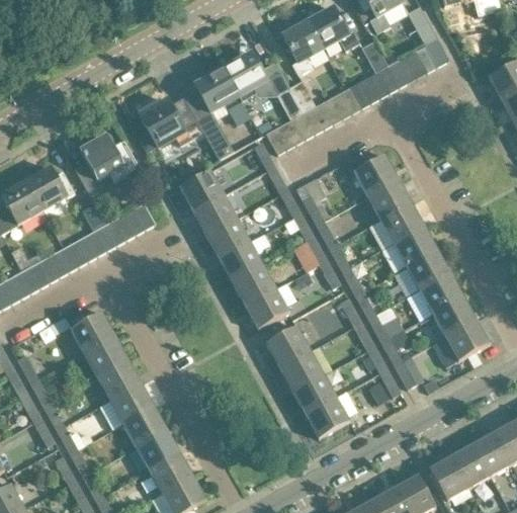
[(407,13),(402,3),(400,0),(357,0),(363,9),(369,6),(374,16),(368,20),(376,33),(390,26),(388,23),(407,13)]
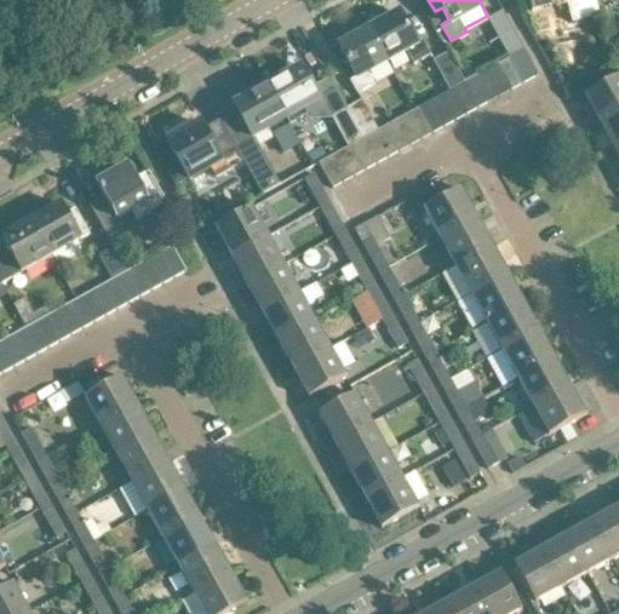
[(554,0),(555,3),(566,0),(571,18),(599,11),(595,0),(554,0)]
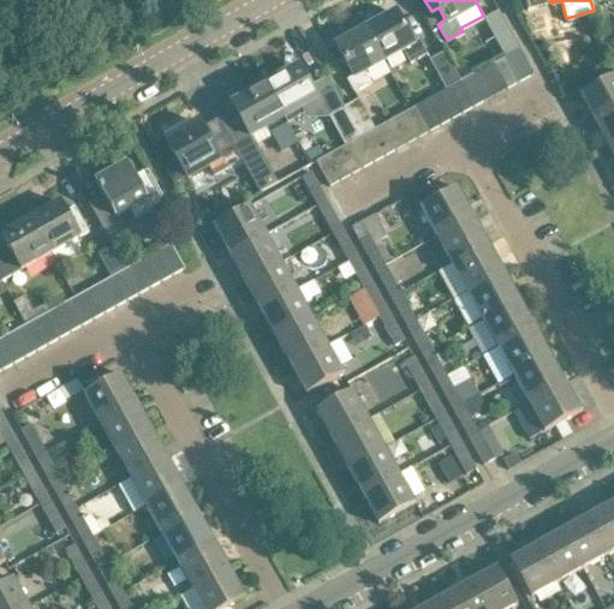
[(498,7),(483,15),(505,52),(518,45),(498,7)]
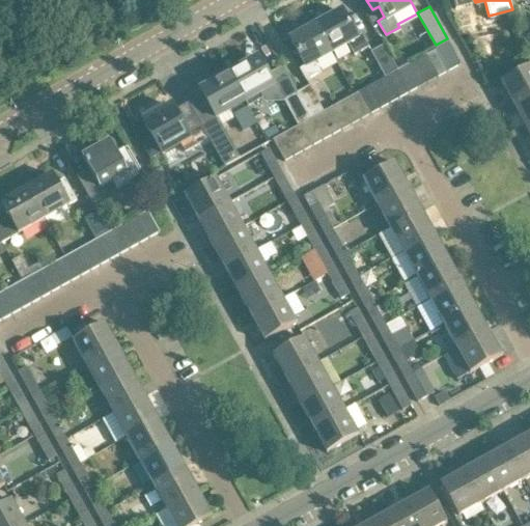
[(340,7),(316,21),(332,49),(346,40),(353,52),(367,45),(360,31),(355,34),(340,7)]
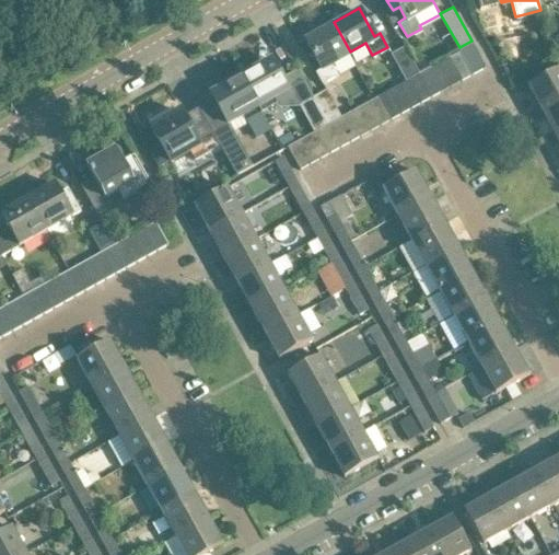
[(350,51),(334,22),(305,38),(321,66),(315,69),(322,82),(338,73),(332,61),(350,51)]
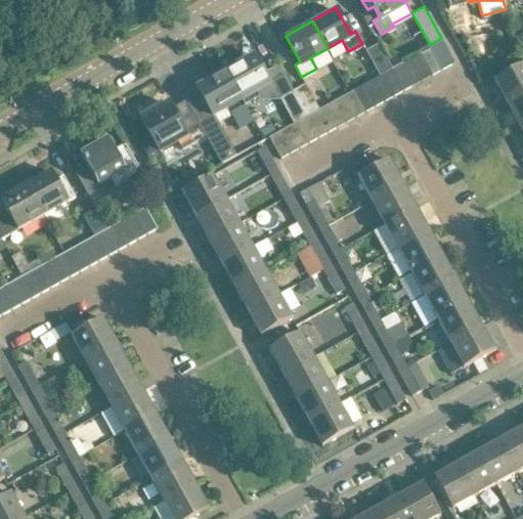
[(430,44),(429,45),(441,68),(453,60),(441,38),(430,44)]
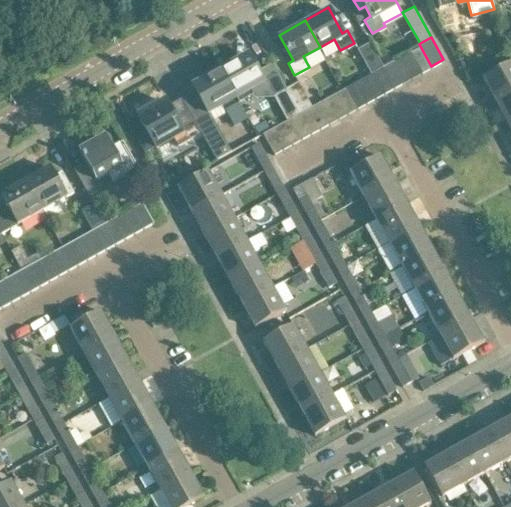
[(373,70),(382,65),(383,64),(369,39),(357,46),(371,71),(373,70)]
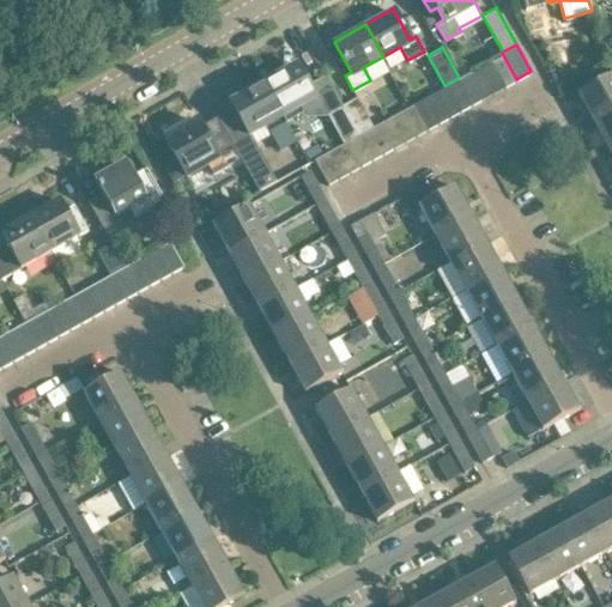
[(502,53),(491,59),(506,85),(516,79),(502,53)]
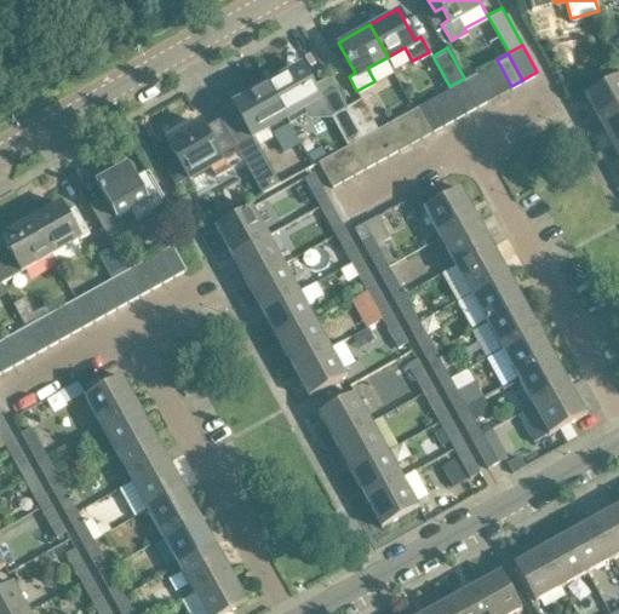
[(497,59),(485,67),(499,92),(511,86),(497,59)]
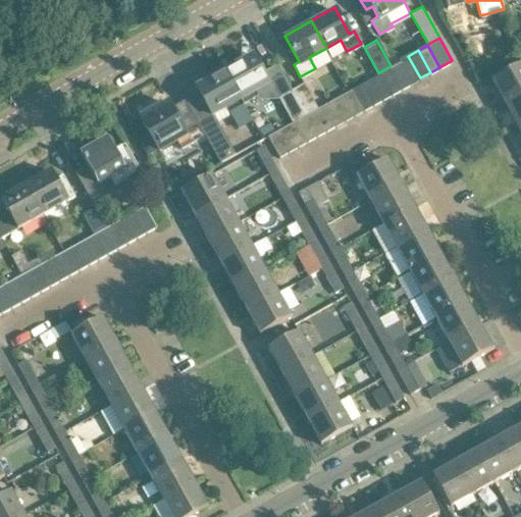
[(253,53),(225,68),(244,101),(257,94),(254,89),(268,82),(253,53)]
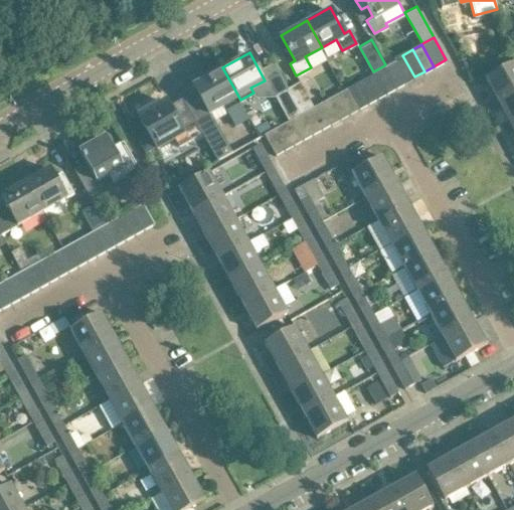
[(402,55),(393,60),(405,81),(414,76),(402,55)]
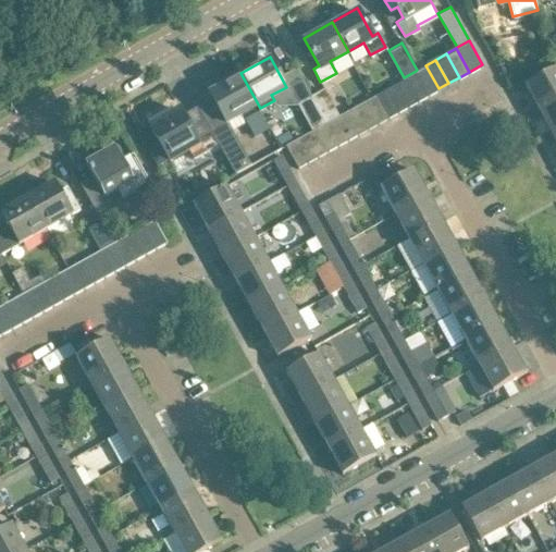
[(555,64),(523,83),(539,109),(555,98),(555,64)]
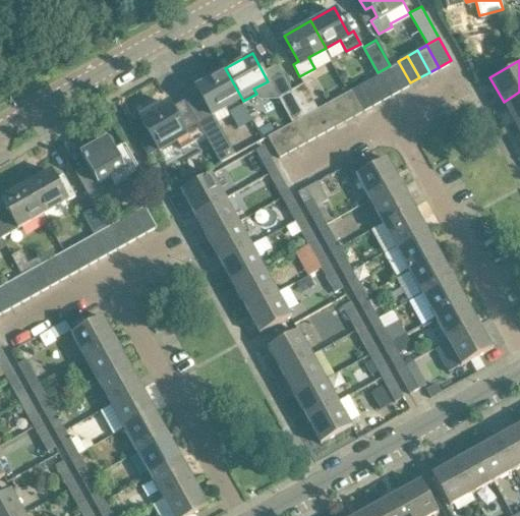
[(398,61),(390,65),(389,66),(401,88),(410,82),(398,61)]
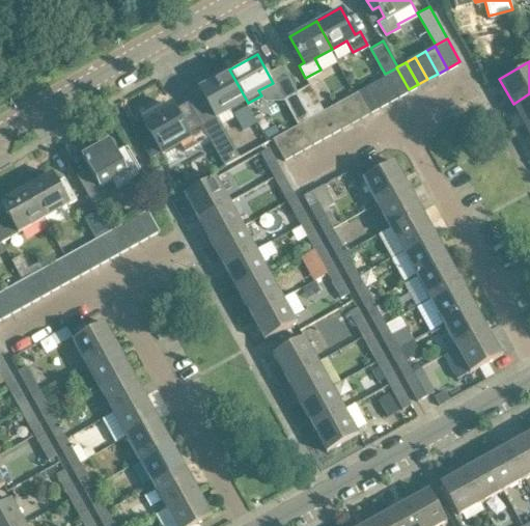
[(396,67),(387,73),(399,94),(409,89),(396,67)]
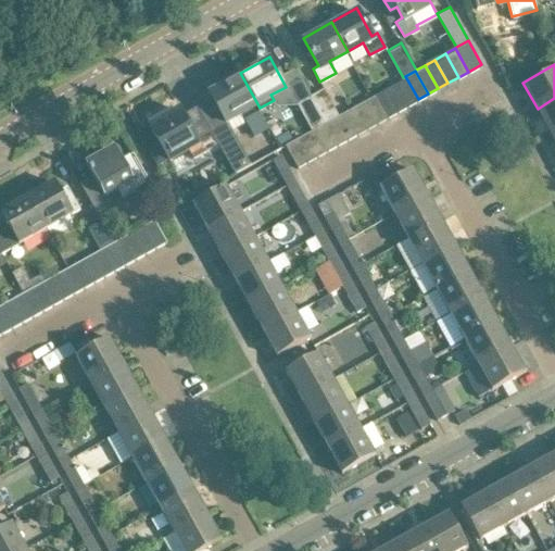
[(218,140),(217,141),(234,171),(250,162),(229,125),(229,124),(227,120),(240,112),(249,127),(264,119),(259,109),(260,108),(240,73),(209,90),(216,103),(202,111),(218,140)]
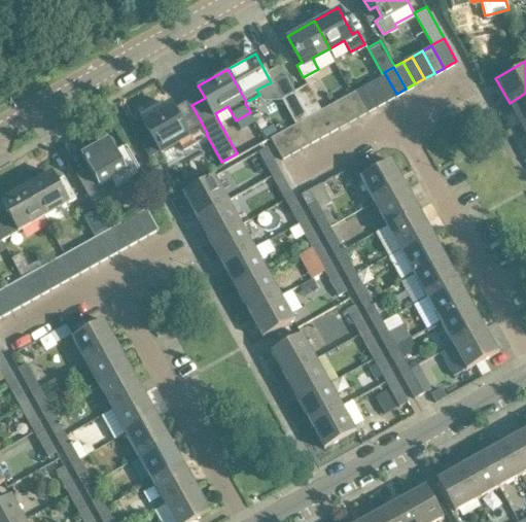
[(384,72),(382,73),(375,77),(387,99),(396,94),(384,72)]
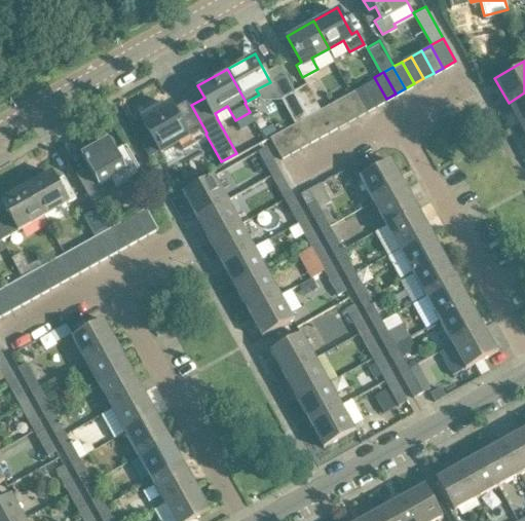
[(374,77),(365,82),(377,104),(386,99),(374,77)]
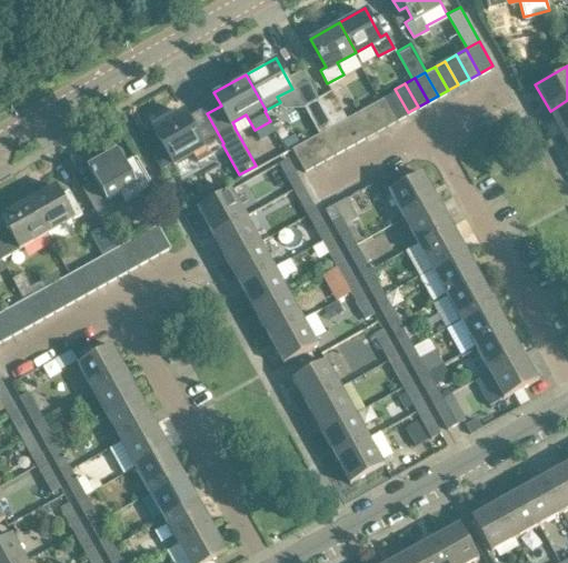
[(332,87),(318,94),(334,122),(342,117),(347,114),(332,87)]
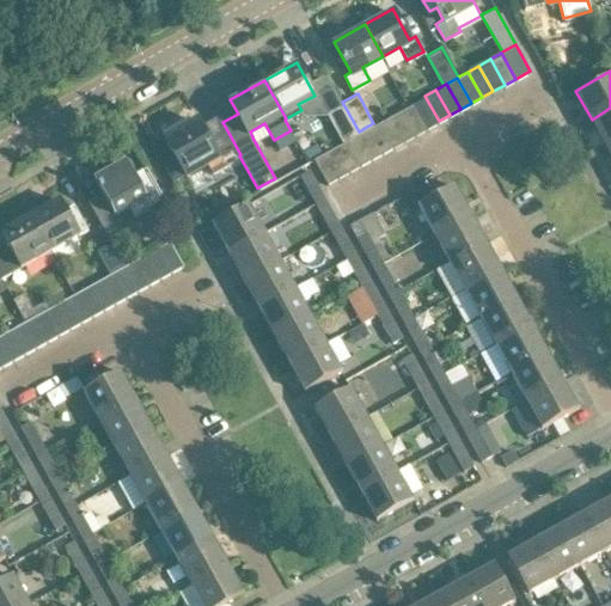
[(425,96),(414,102),(427,127),(439,121),(425,96)]
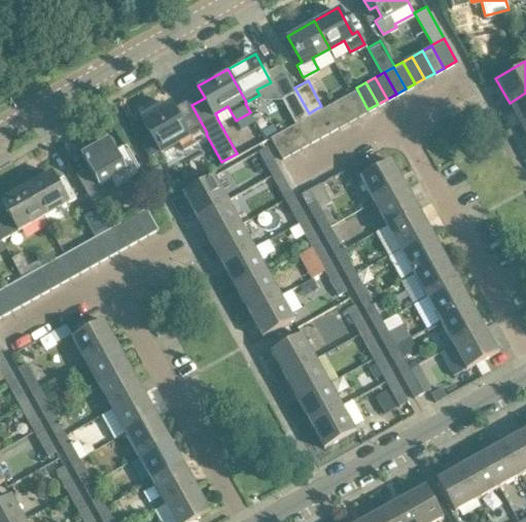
[(299,119),(308,114),(309,113),(294,88),(294,89),(284,96),(297,119),(299,119)]
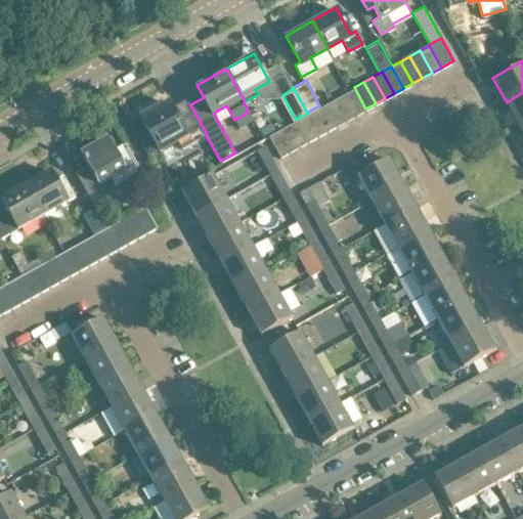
[(354,87),(344,92),(356,114),(365,109),(354,87)]
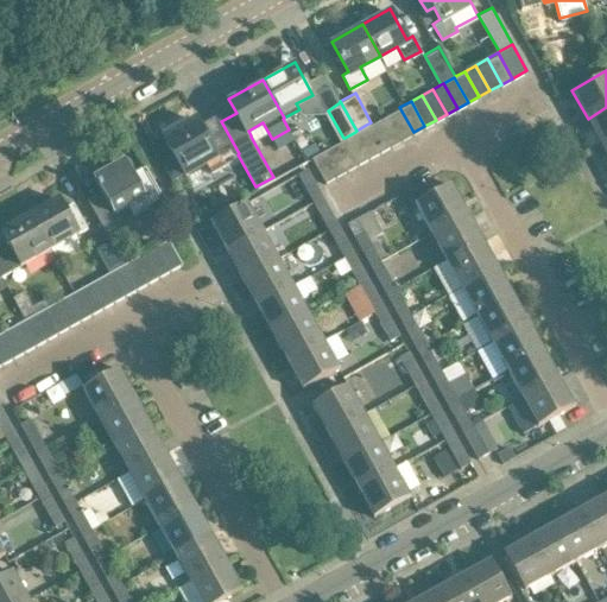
[(399,107),(389,113),(403,138),(413,132),(399,107)]
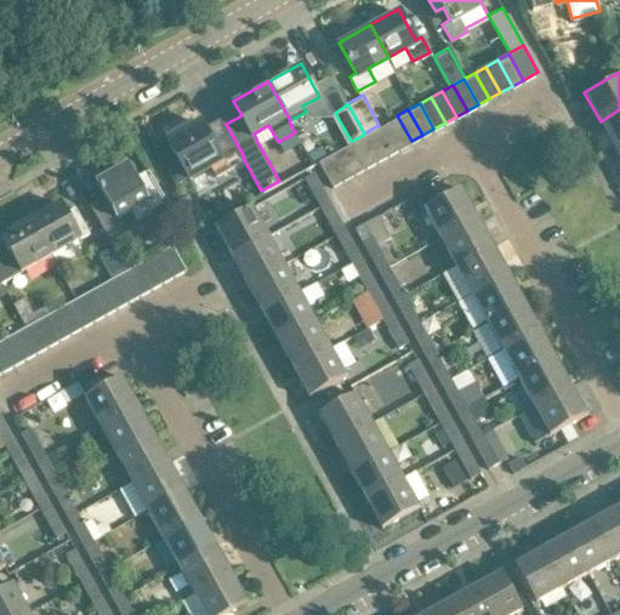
[(619,109),(601,121),(616,149),(619,146),(619,109)]
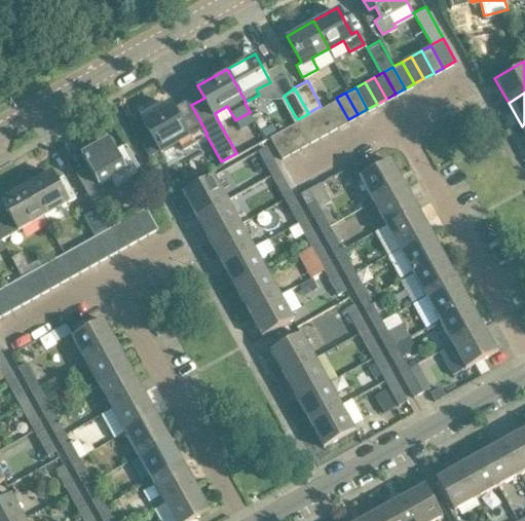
[(336,98),(327,103),(339,124),(348,119),(336,98)]
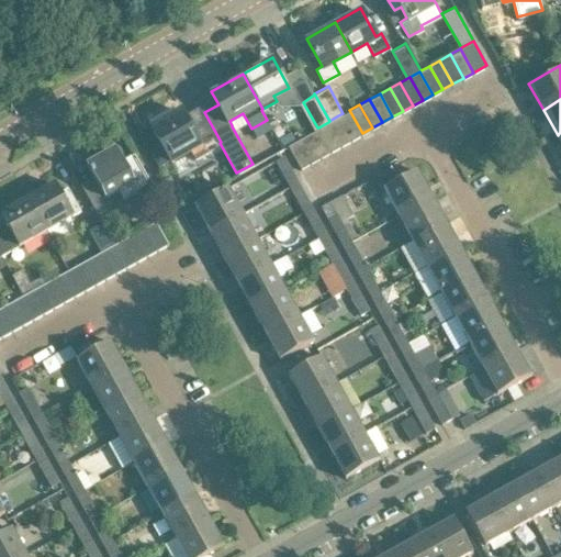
[(221,142),(204,112),(203,113),(205,118),(191,126),(181,108),(150,125),(170,159),(189,148),(194,157),(220,143),(221,142)]
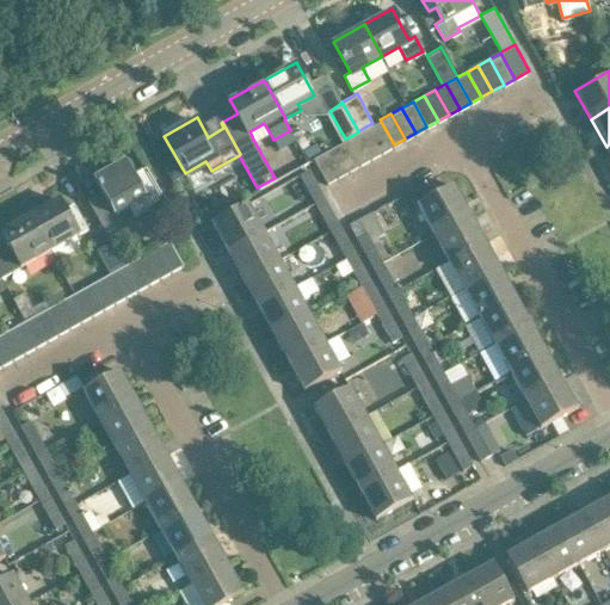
[(380,119),(373,123),(368,125),(383,150),(394,144),(380,119)]
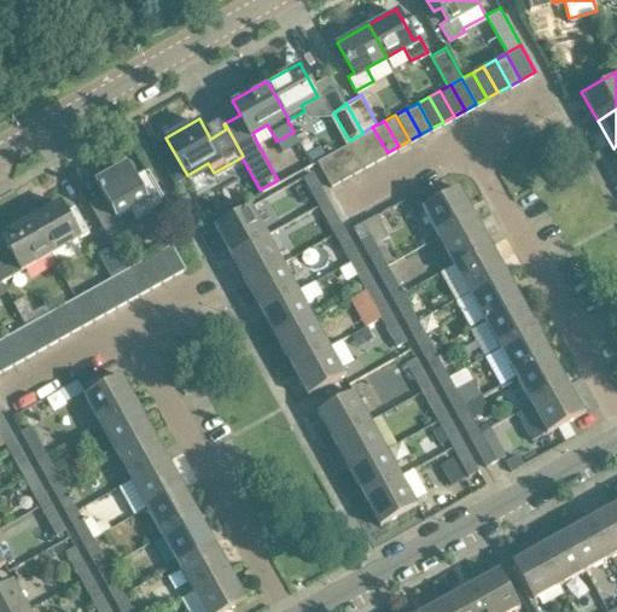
[(372,127),(362,133),(361,134),(376,159),(388,152),(372,127)]
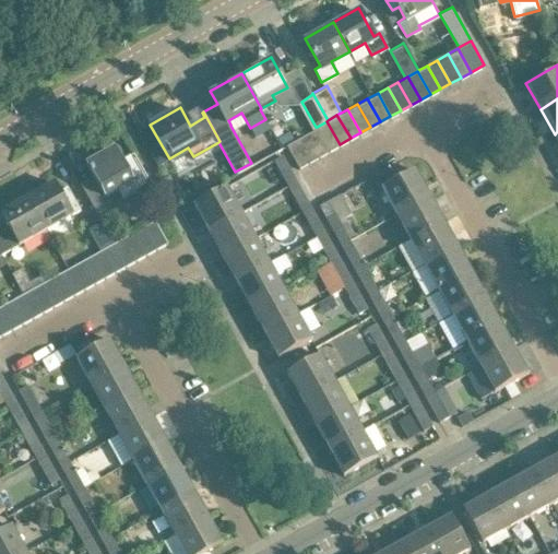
[(327,121),(317,127),(330,150),(340,144),(327,121)]
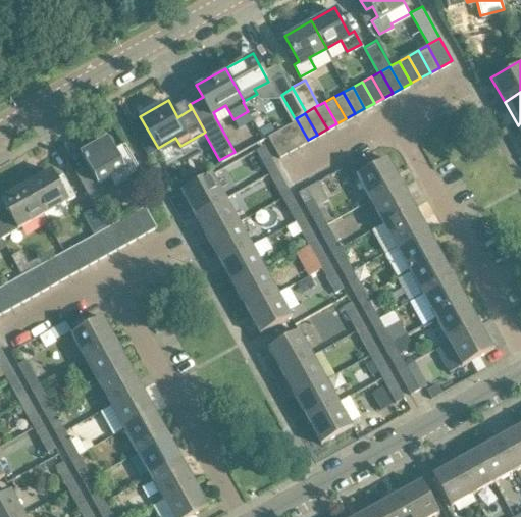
[(296,118),(295,118),(287,123),(299,145),(308,140),(296,118)]
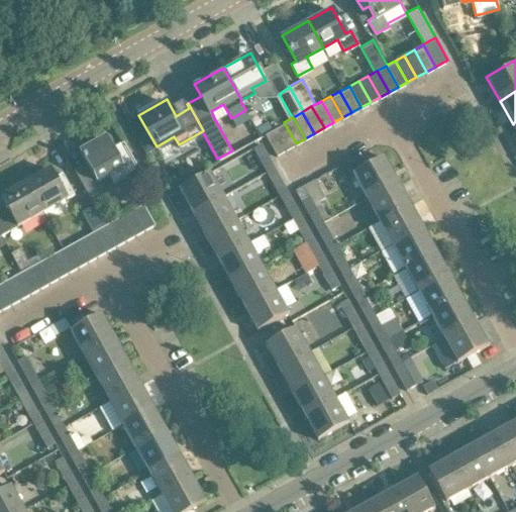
[(284,122),(275,127),(287,148),(296,143),(284,122)]
